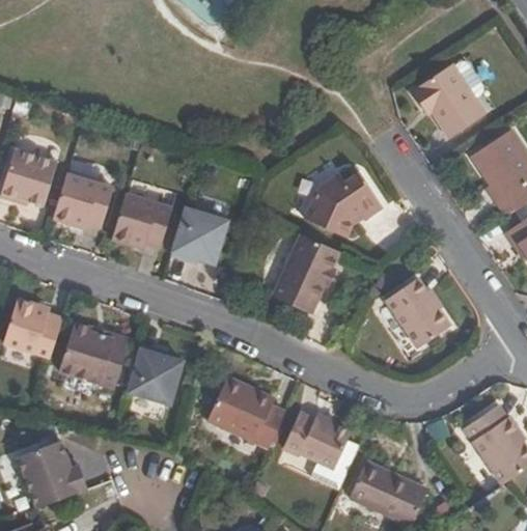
[(427,107),(433,116),(448,139),(486,114),(453,65),(411,92),(423,111),(427,107)]
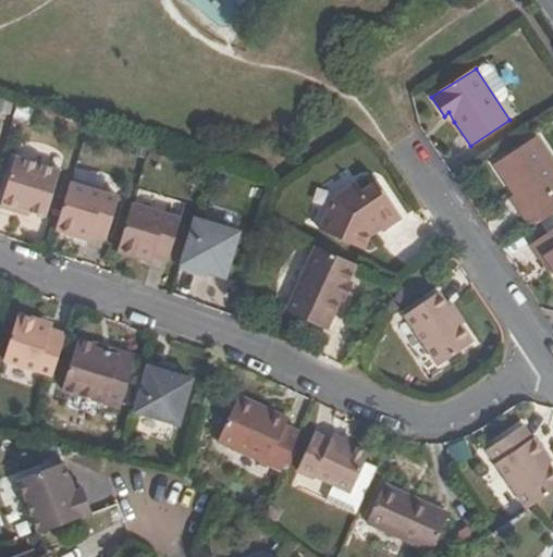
[(451,124),(454,122),(449,112),(444,116),(451,124)]
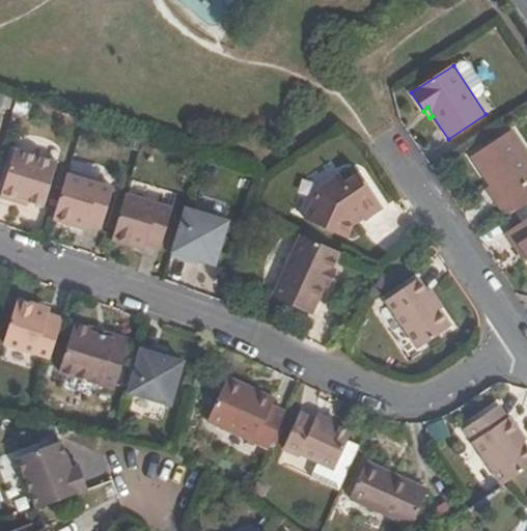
[(505,217),(526,201),(526,152),(511,130),(473,155),(497,192),(493,196),(505,217)]
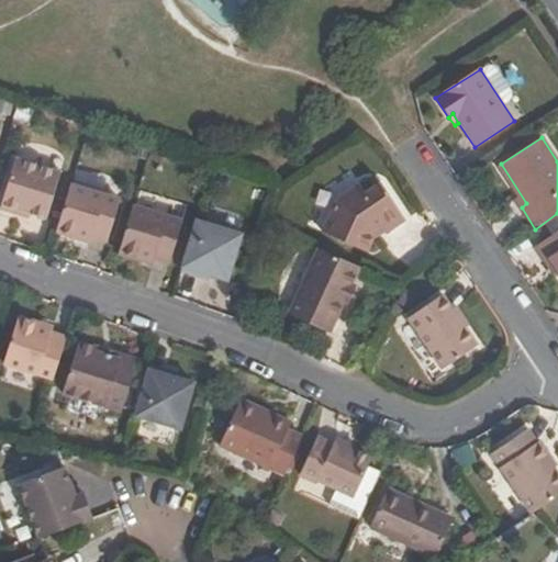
[(30,213),(45,168),(15,159),(0,210),(18,214),(19,210),(30,213)]
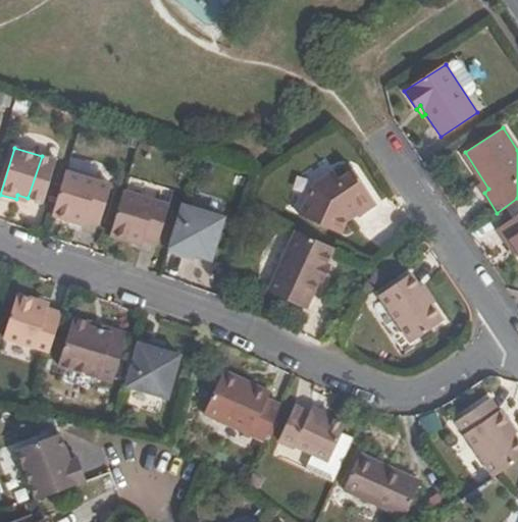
[(57,159),(42,156),(28,198),(45,203),(57,159)]
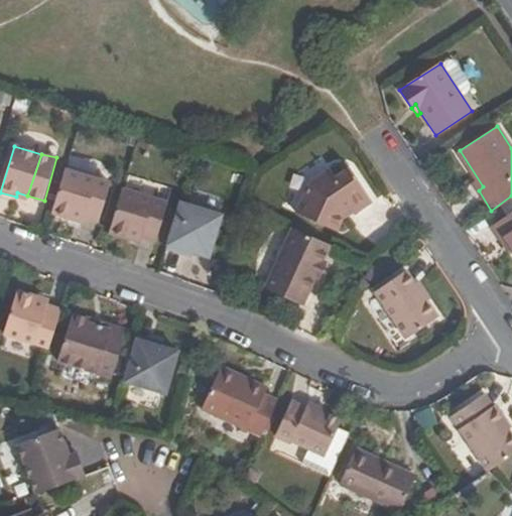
[(305,181),(292,213),(336,233),(341,220),(370,203),(340,157),(305,181)]
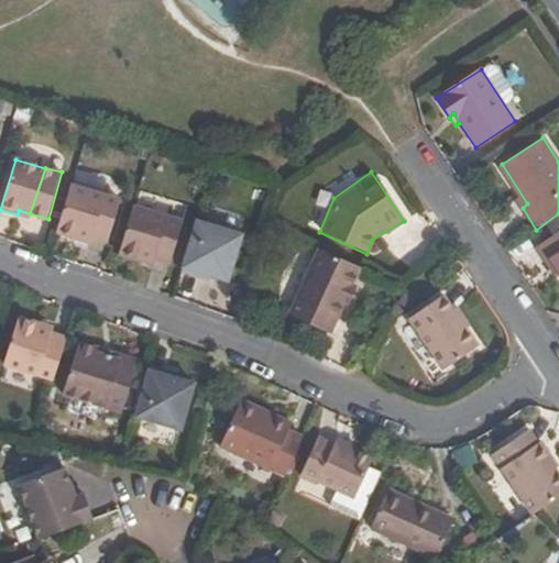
[(121,200),(72,186),(57,232),(91,243),(94,233),(109,238),(121,200)]
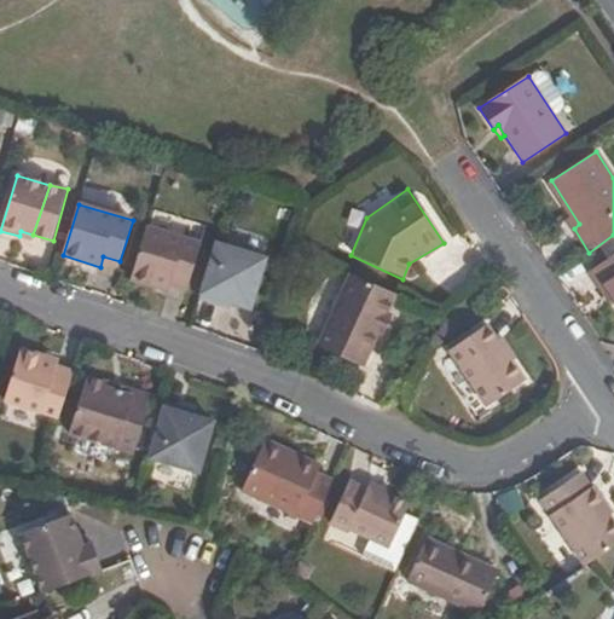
[(201,243),(148,227),(132,279),(169,290),(172,279),(189,283),(201,243)]
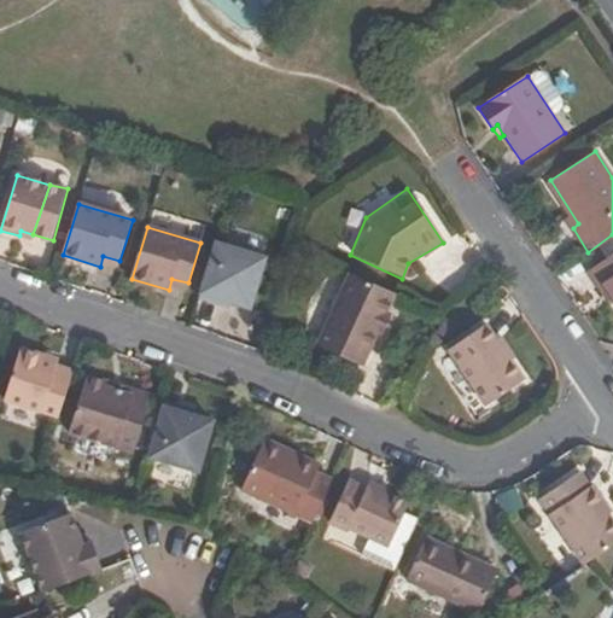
[(263,257),(216,243),(200,297),(219,303),(220,298),(233,302),(250,307),(263,257)]
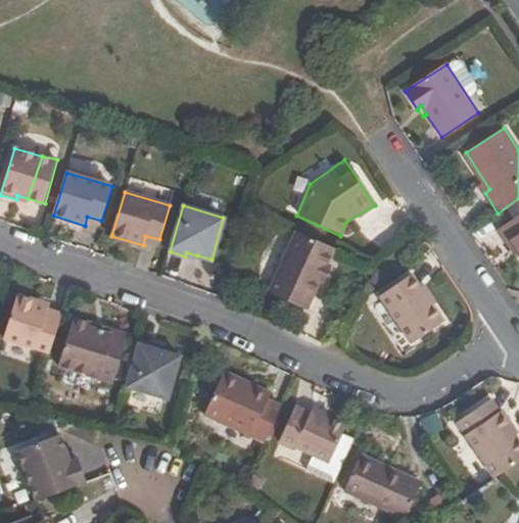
[(511,238),(514,244),(518,251),(518,214),(497,229),(505,242),(511,238)]
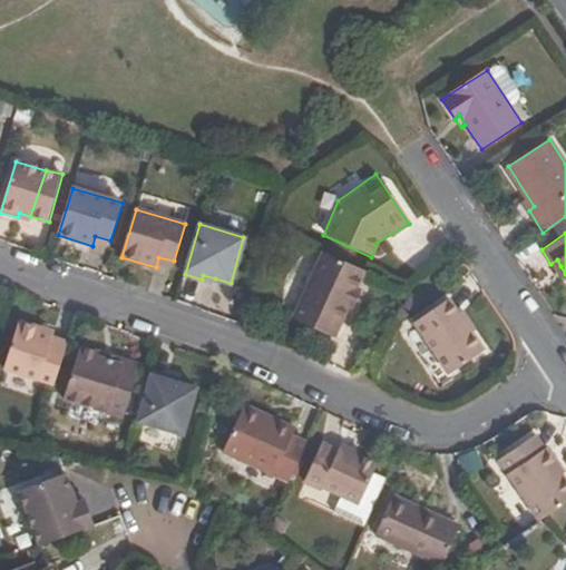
[(361,269),(320,249),(290,318),(331,337),(344,306),(352,290),(361,269)]
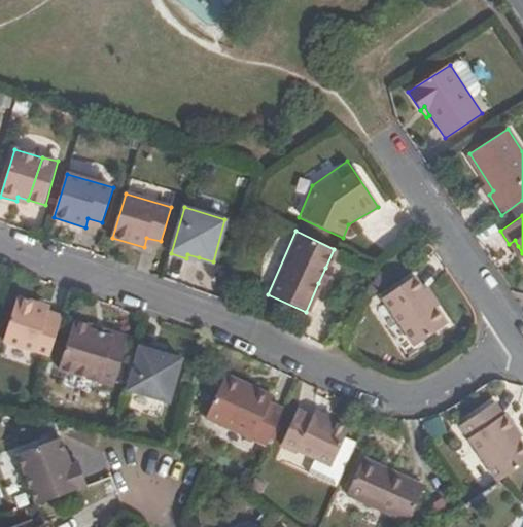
[(512,249),(518,246),(515,240),(509,244),(512,249)]
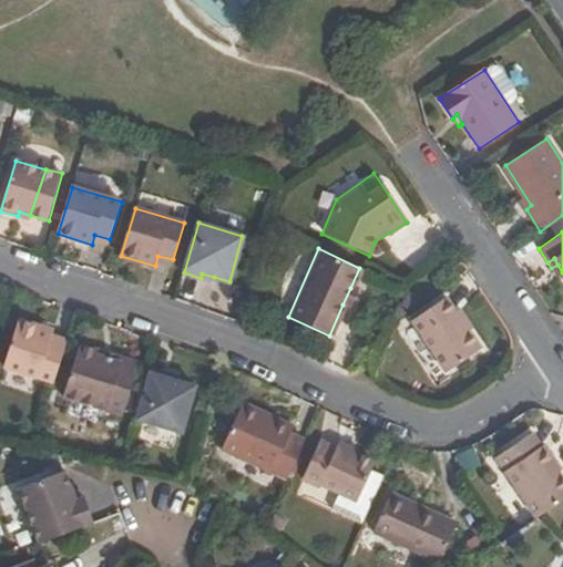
[(350,288),(343,305),(348,307),(355,289),(350,288)]
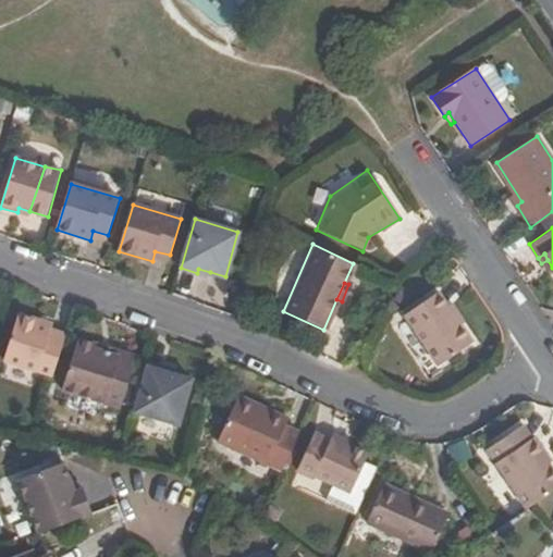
[(468,342),(434,289),(401,312),(434,362),(468,342)]
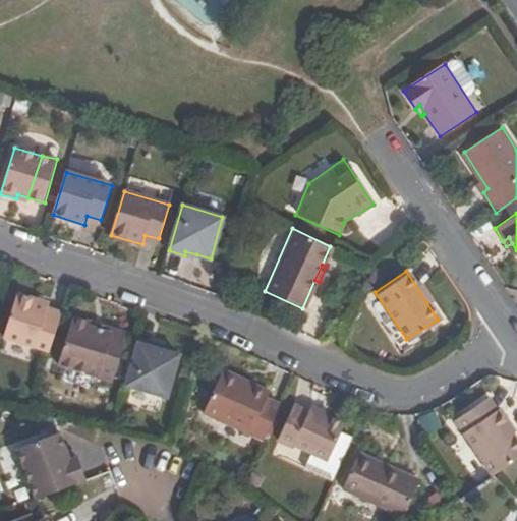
[(48,351),(59,317),(45,313),(48,303),(16,294),(2,338),(48,351)]
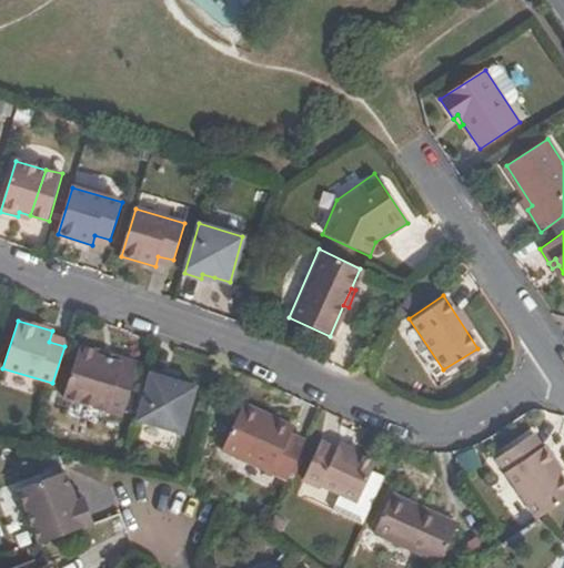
[(138,365),(121,359),(120,365),(96,357),(97,352),(79,345),(61,397),(120,417),(138,365)]
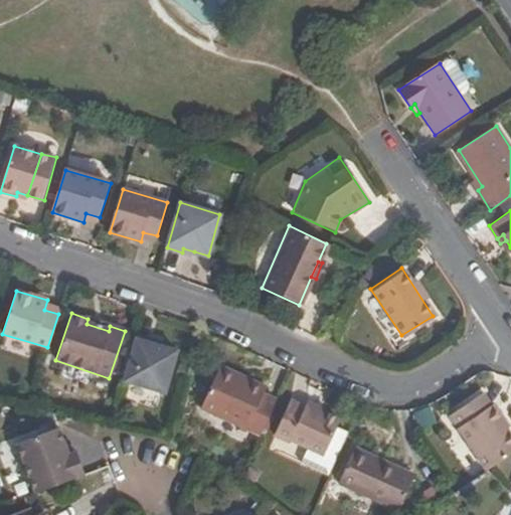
[(109,331),(110,326),(88,319),(87,324),(109,331)]
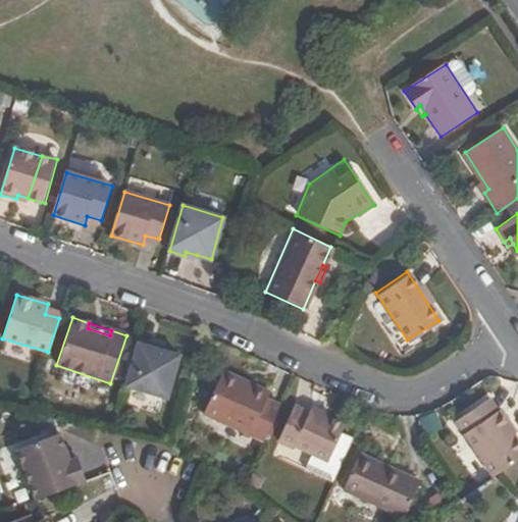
[(152,345),(137,341),(122,386),(166,399),(177,356),(162,353),(151,350),(152,345)]
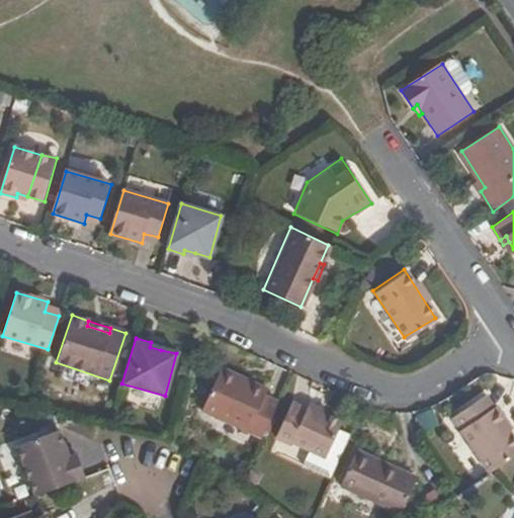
[(260,438),(276,404),(263,398),(266,392),(220,370),(201,411),(260,438)]
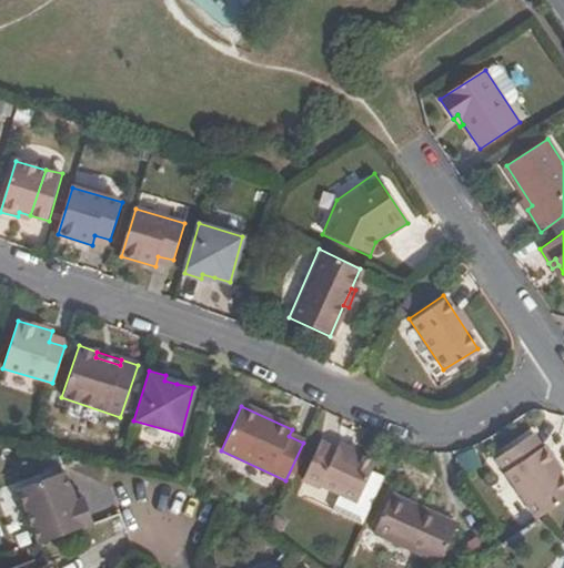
[(496,460),(533,519),(563,498),(563,480),(555,467),(559,465),(545,446),(541,448),(534,436),(496,460)]
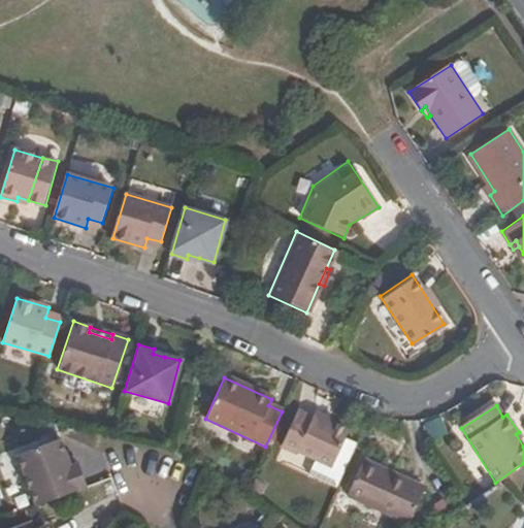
[(329,470),(347,433),(312,417),(308,420),(295,414),(279,451),(293,458),(295,455),(329,470)]
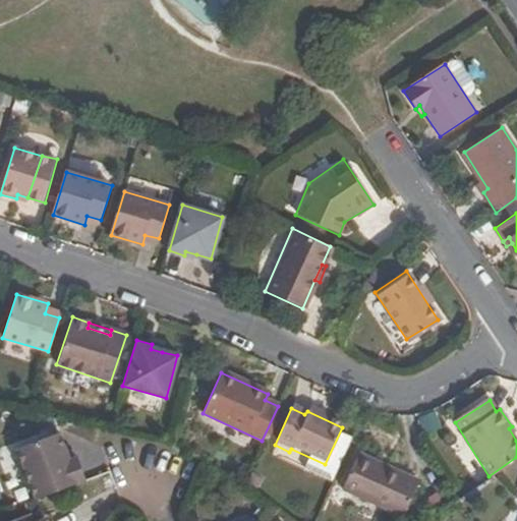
[(32,500),(82,479),(74,456),(72,458),(65,460),(61,450),(55,432),(15,447),(10,454),(13,463),(21,466),(32,500)]
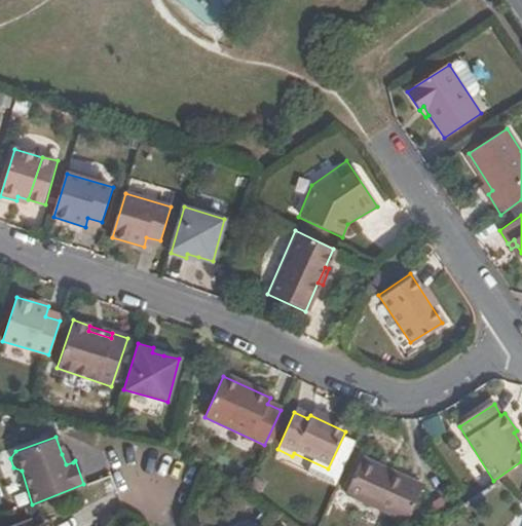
[(66,464),(73,462),(69,452),(62,454),(66,464)]
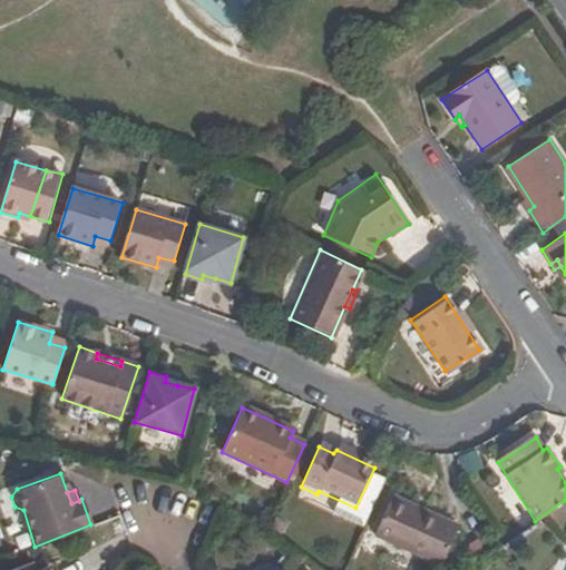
[(456,523),(391,494),(372,534),(438,562),(456,523)]
